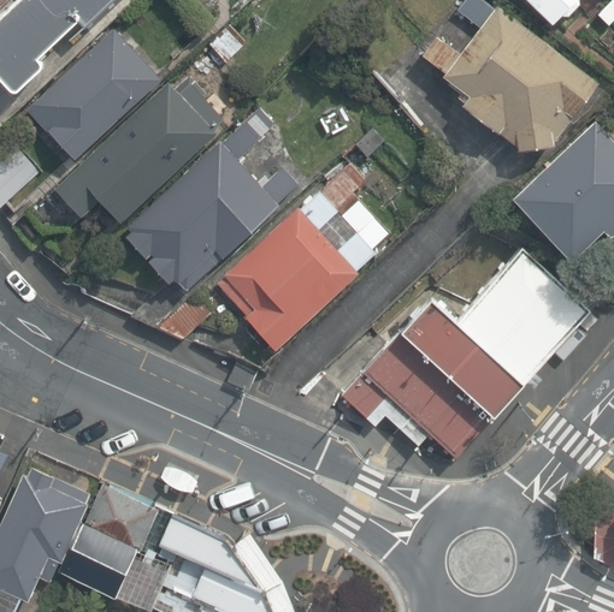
[(9,0),(0,7),(0,90),(30,65),(22,58),(66,21),(74,29),(102,0),(9,0)]
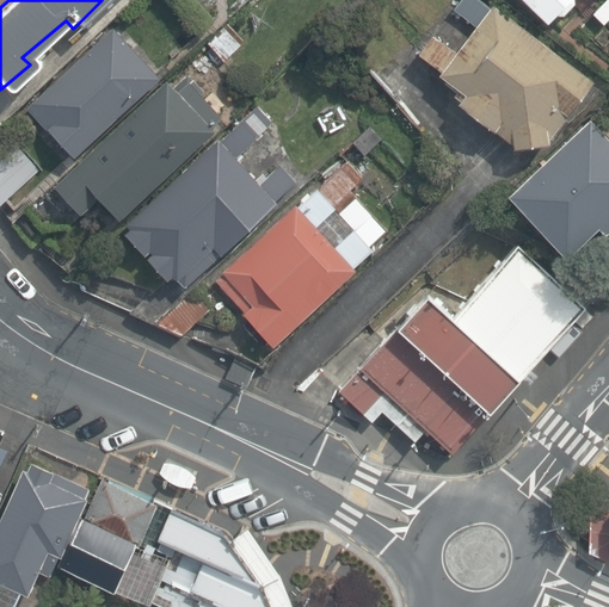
[(491,8),(479,0),(462,0),(455,10),(478,25),(460,50),(434,35),(418,55),(443,69),(438,74),(460,86),(460,103),(514,144),(546,141),(592,81),(497,7),(491,8)]
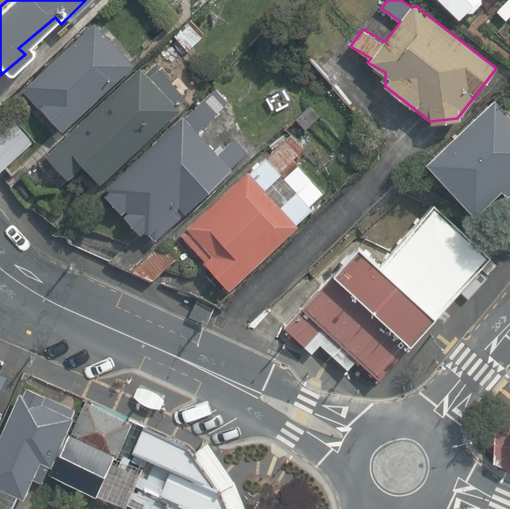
[(437,0),(460,20),(479,0),(437,0)]
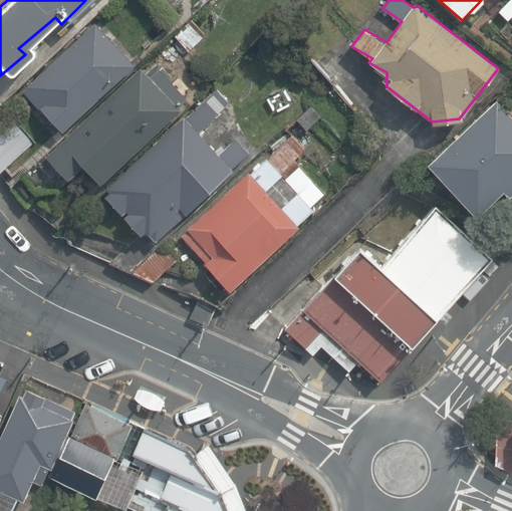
[(131,66),(91,25),(13,88),(53,137),(131,66)]
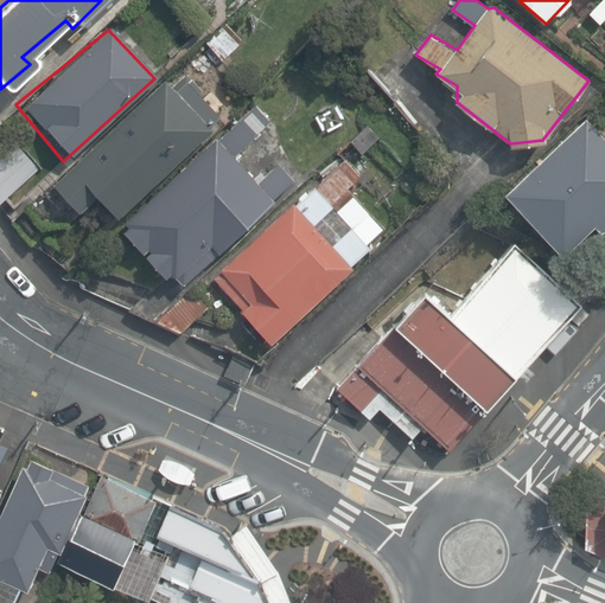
[(167,90),(159,83),(46,186),(71,218),(89,199),(112,220),(212,135),(207,129),(220,117),(180,78),(167,90)]
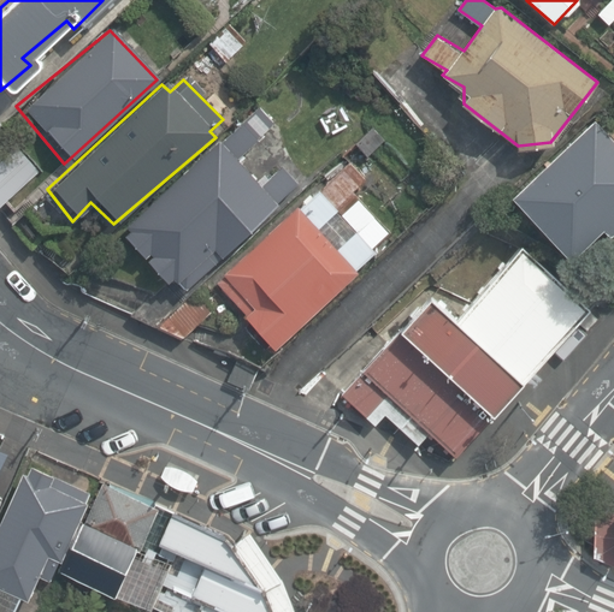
[(276,128),(260,110),(122,229),(128,235),(120,239),(164,289),(172,280),(184,295),(300,185),(283,168),(261,186),(240,164),(276,128)]
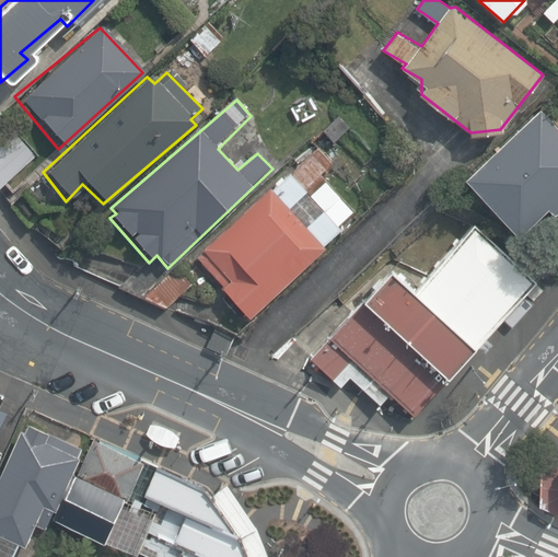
[(557,210),(557,129),(539,107),(465,178),(518,239),(546,209),(553,216),(557,210)]
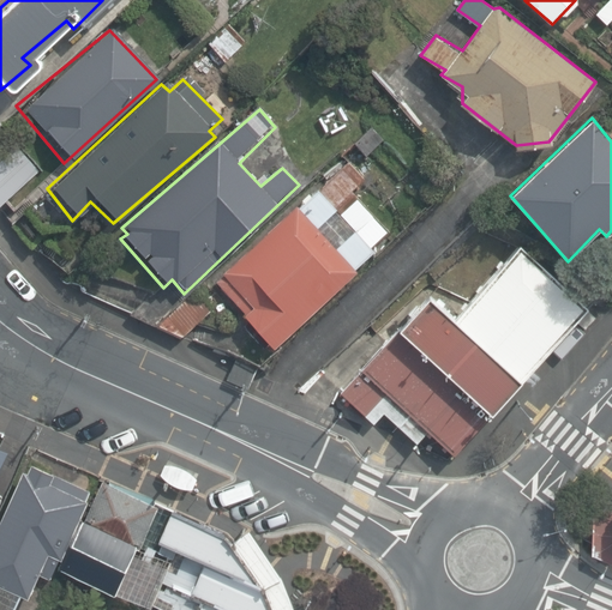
[(370,180),(351,162),(215,281),(274,349),(379,254),(376,247),(395,231),(357,192),(370,180)]
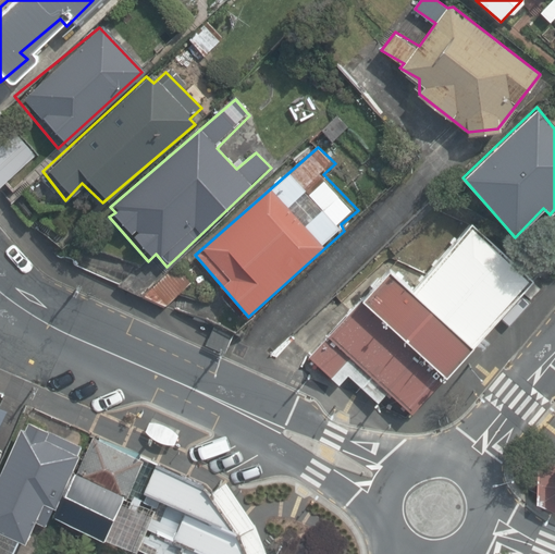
[(470,229),(411,293),(473,351),(532,285),(470,229)]
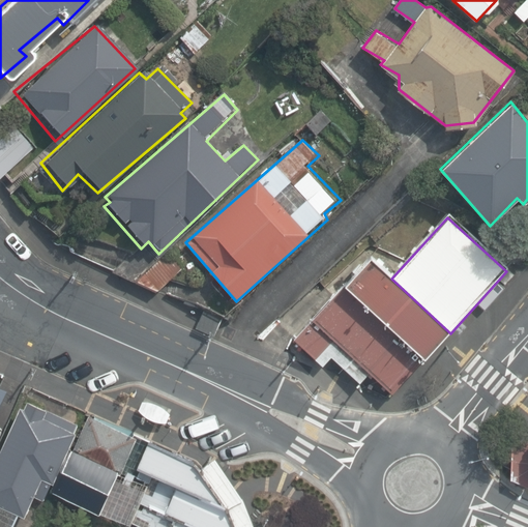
[(391,396),(450,333),(391,279),(369,257),(291,341),(314,362),(332,343),(391,396)]
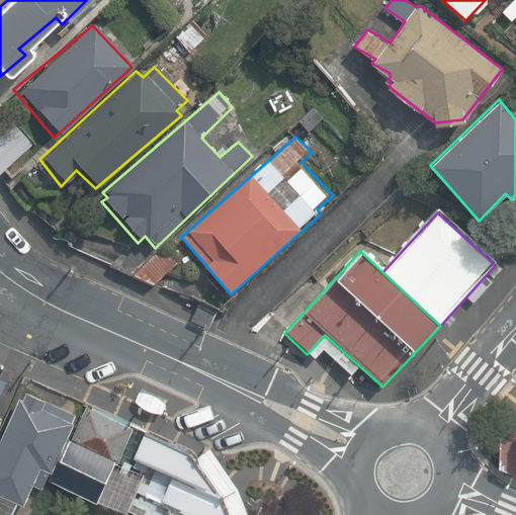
[(73,416),(18,391),(0,430),(0,514),(5,514),(11,503),(19,507),(28,486),(38,490),(73,416)]
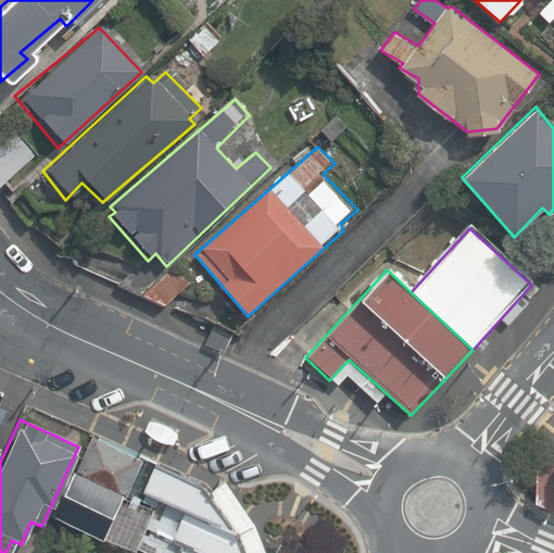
[(146,462),(93,439),(59,518),(110,541),(146,462)]
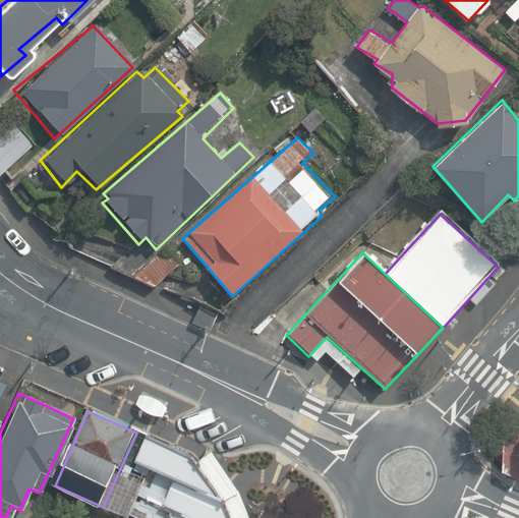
[(233,517),(224,497),(195,458),(145,437),(136,463),(159,472),(148,501),(158,506),(152,517),(233,517)]
